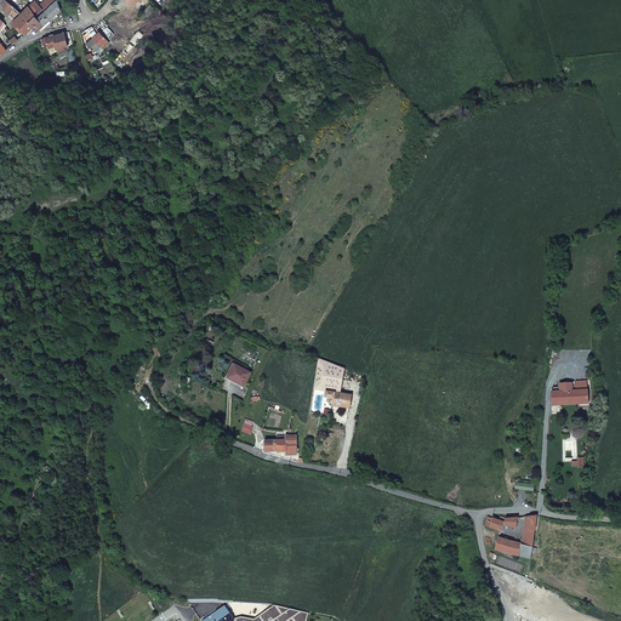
[(10,16),(15,7),(21,15),(28,23),(36,16),(43,11),(44,12),(57,0),(45,0),(46,0),(33,12),(29,7),(24,11),(9,0),(5,0),(1,9),(10,16)]
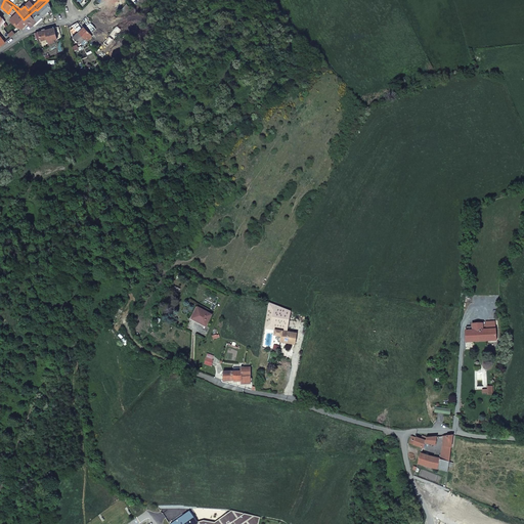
[(51,9),(48,0),(37,10),(32,15),(31,13),(24,19),(28,23),(31,28),(51,9)]
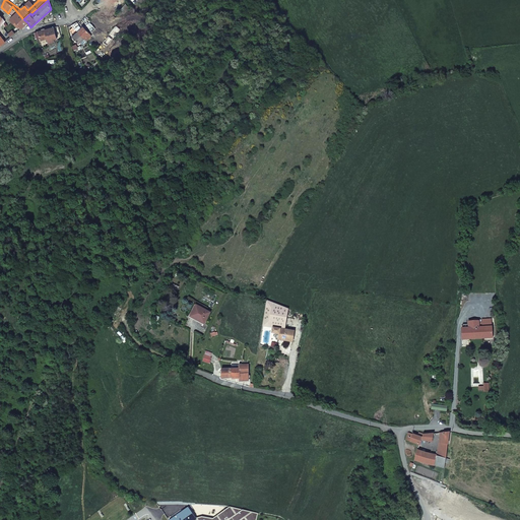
[(27,22),(23,19),(17,12),(12,16),(10,19),(13,23),(15,21),(21,28),(27,22)]
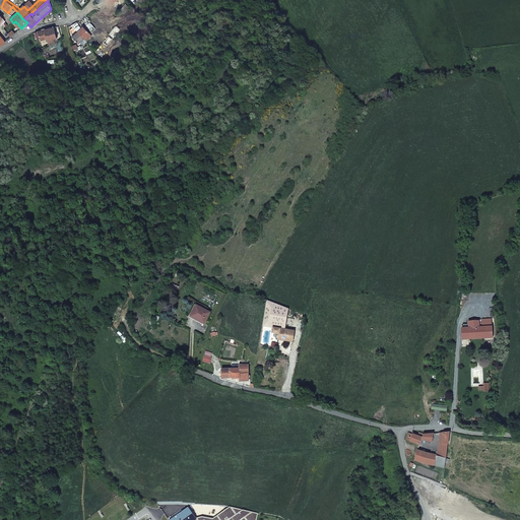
[(48,39),(47,39),(49,44),(57,39),(54,26),(45,29),(48,39)]
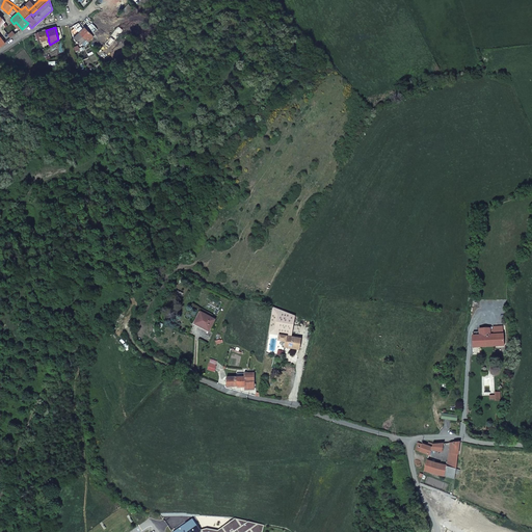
[(81,45),(86,40),(79,32),(75,27),(71,31),(76,36),(74,37),(81,45)]
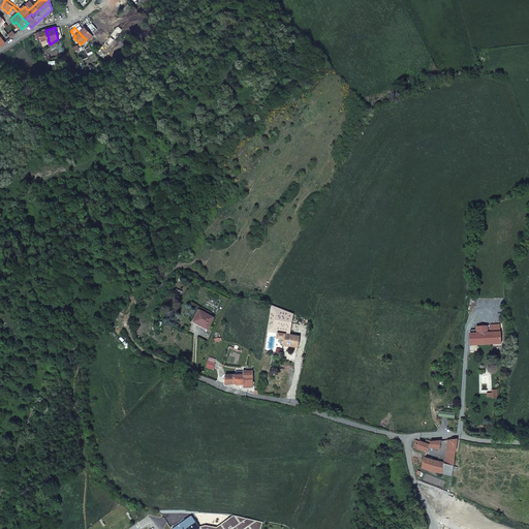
[(88,37),(92,34),(85,27),(79,32),(86,39),(88,37)]
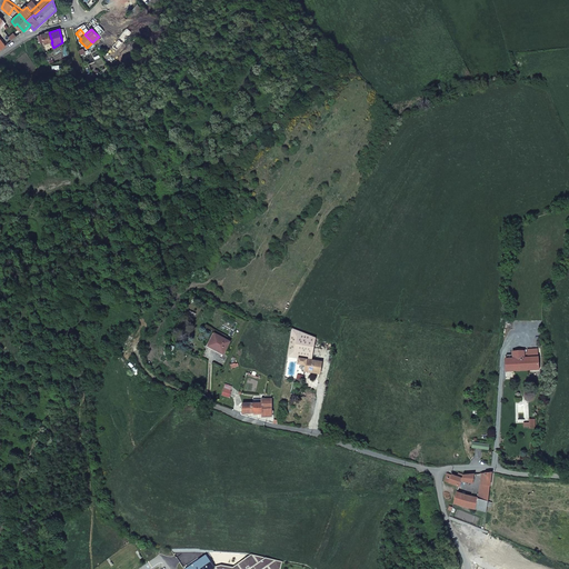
[(49,32),(42,35),(45,45),(51,42),(52,42),(49,32)]
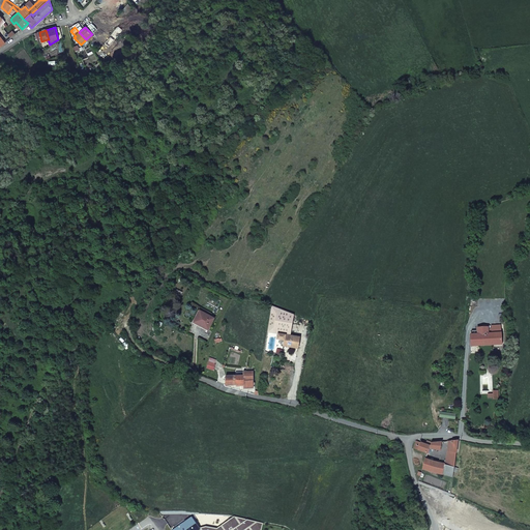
[(294,315),(271,305),(268,332),(278,333),(277,340),(282,341),(282,346),(298,348),(300,337),(290,335),(294,315)]
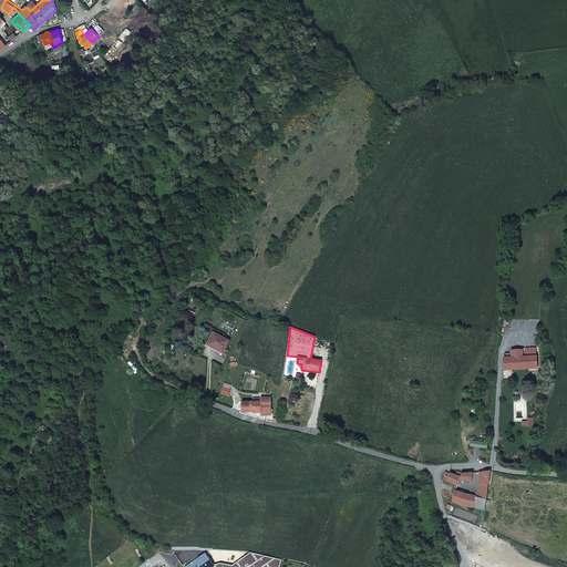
[(214,332),(207,344),(223,353),(229,341),(214,332)]
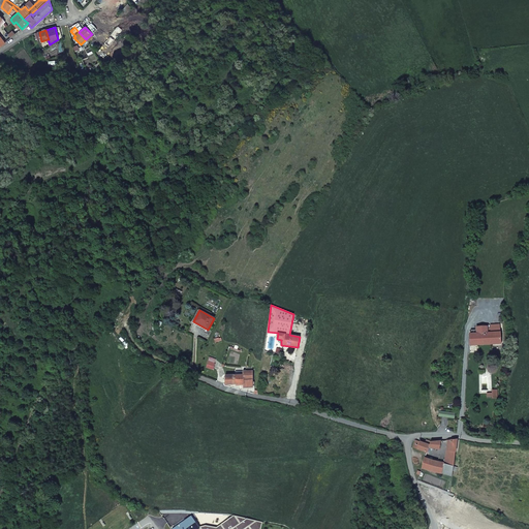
[(487,327),(476,328),(477,330),(471,330),(471,334),(470,334),(470,345),(478,345),(501,343),(500,333),(487,334),(487,330),(487,327)]
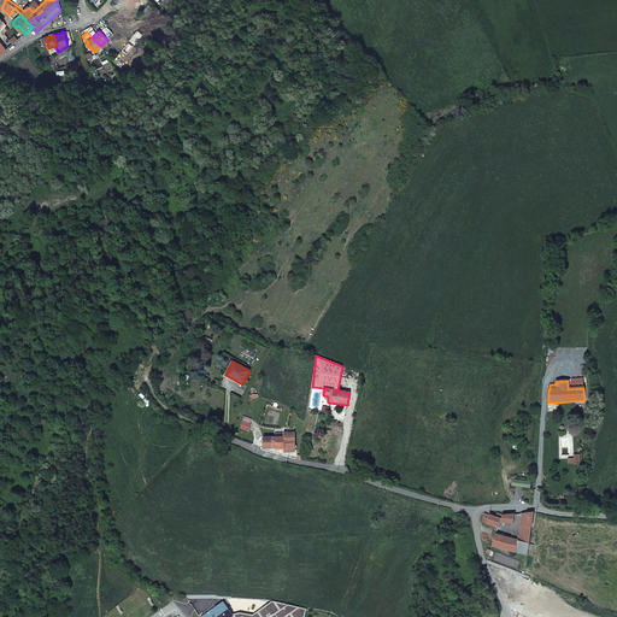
[(238,419),(235,427),(240,429),(240,428),(248,432),(251,424),(238,419)]
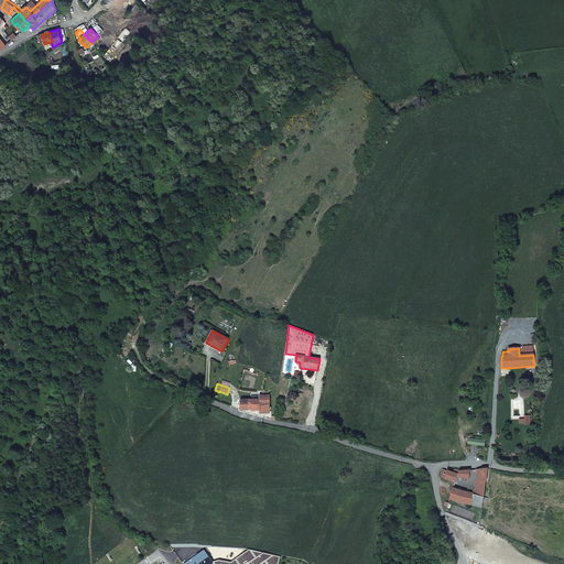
[(240,400),(240,410),(259,410),(260,413),(270,413),(270,396),(263,396),(259,396),(259,400),(240,400)]
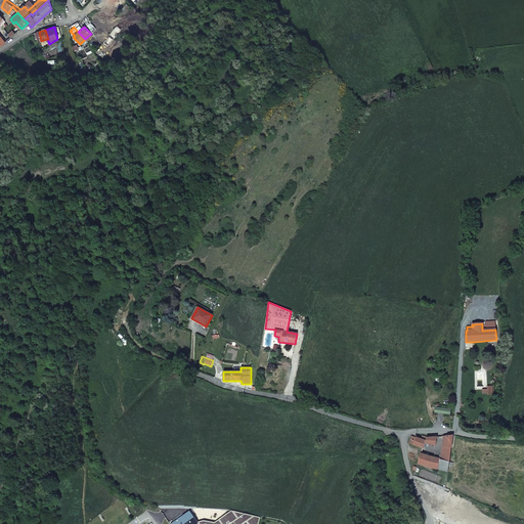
[(418,464),(447,472),(448,467),(449,464),(453,435),(443,436),(440,459),(421,453),(418,464)]
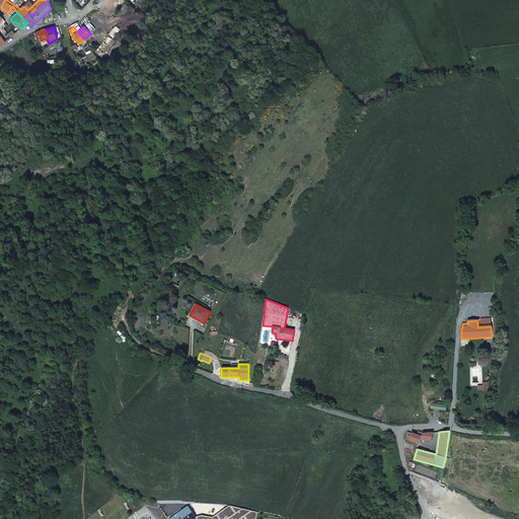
[(417,435),(408,432),(404,439),(419,444),(421,439),(431,441),(433,433),(422,434),(418,432),(417,435)]
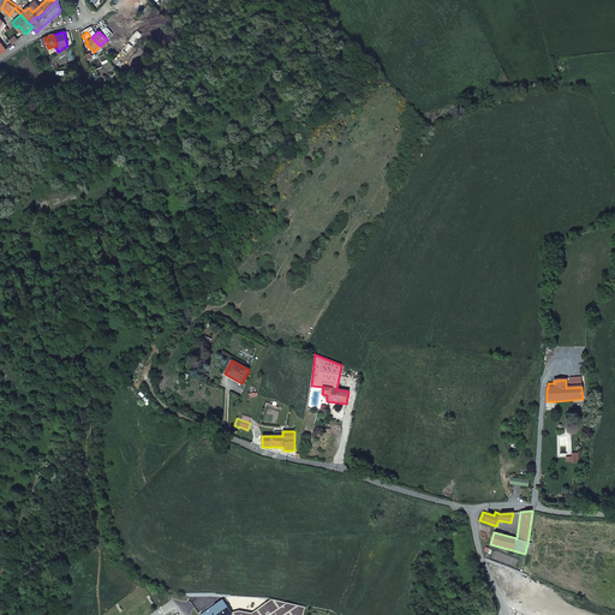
[(303,614),(304,607),(270,599),(251,614),(238,610),(232,614),(221,599),(198,614),(303,614)]
